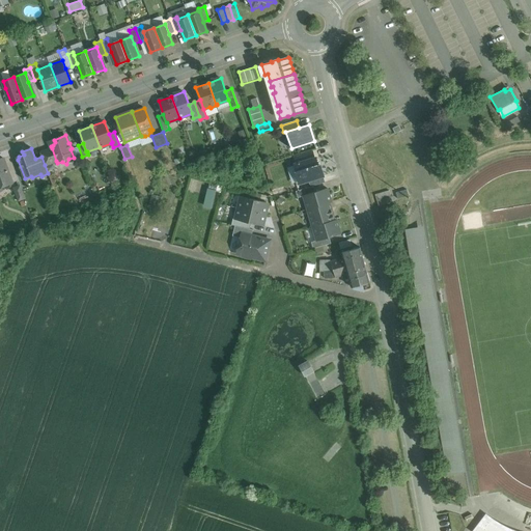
[(52,148),(40,152),(42,157),(45,165),(56,161),(52,148)]
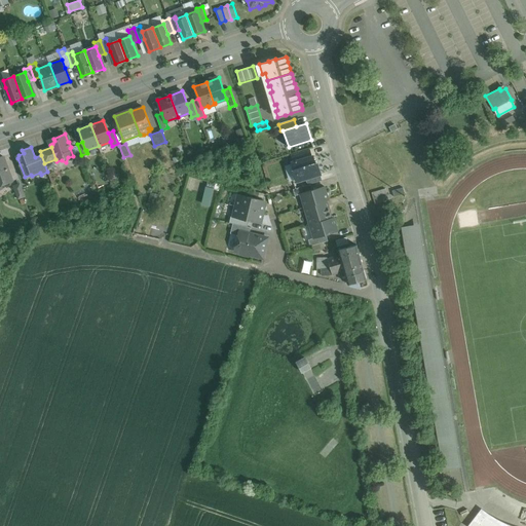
[(309,150),(292,155),(294,162),(311,157),(309,150)]
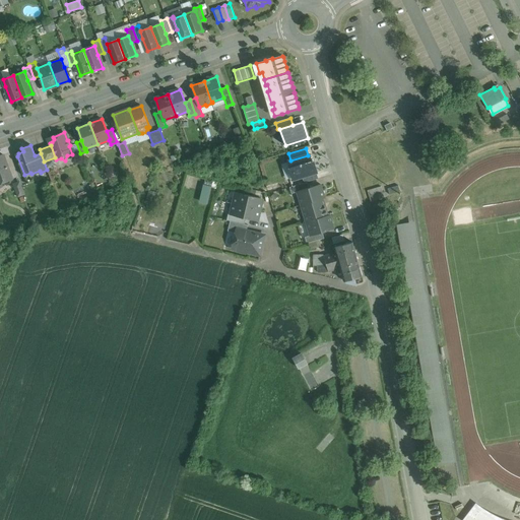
[(290,160),(288,160),(291,169),(290,169),(294,180),(303,177),(316,173),(317,173),(315,166),(313,166),(309,154),(308,155),(290,160)]
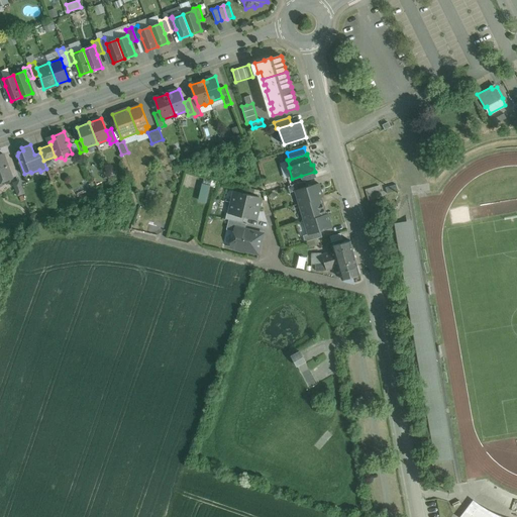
[(3,154),(0,154),(0,181),(0,182),(2,182),(5,183),(9,182),(11,179),(12,178),(3,154)]
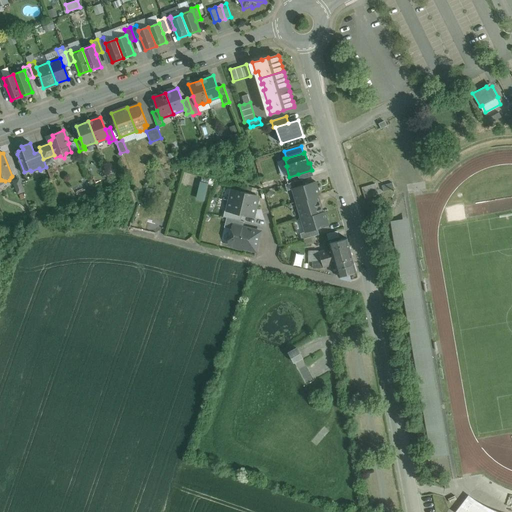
[(311,170),(298,174),(300,180),(302,179),(312,176),(311,170)]
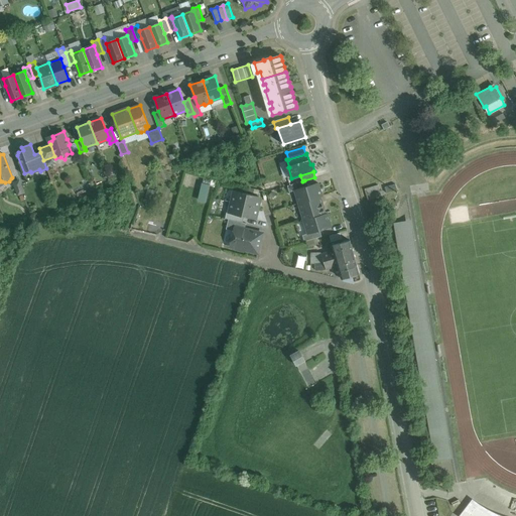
[(302,181),(287,185),(289,191),(295,190),(295,189),(306,186),(304,180),(302,181)]
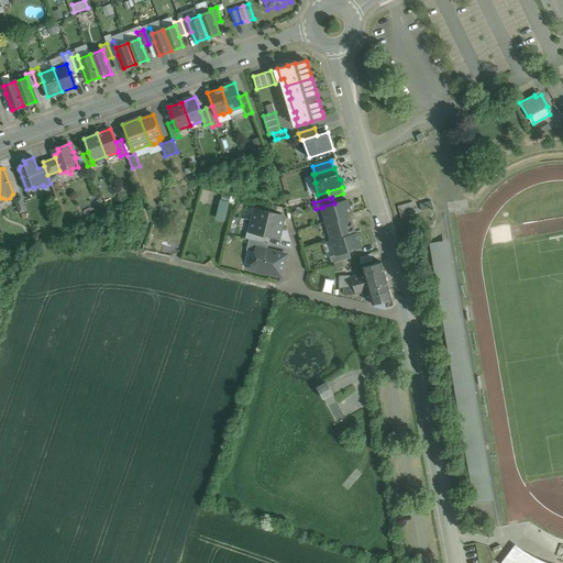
[(21,198),(15,200),(20,212),(25,210),(21,198)]
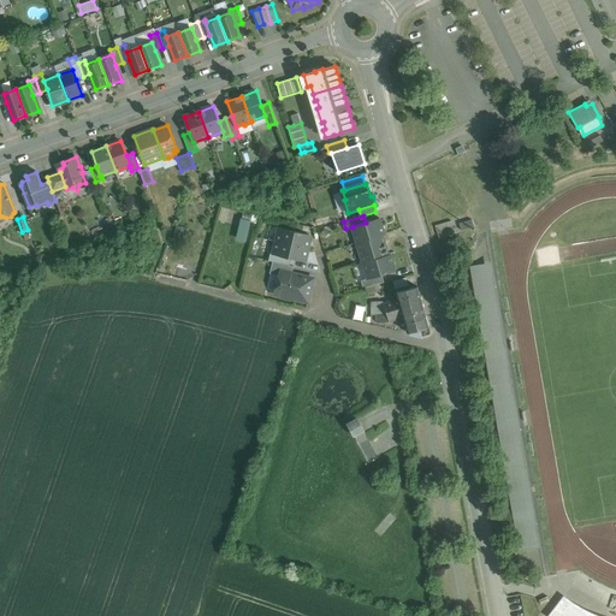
[(240,218),(238,240),(249,240),(250,219),(240,218)]
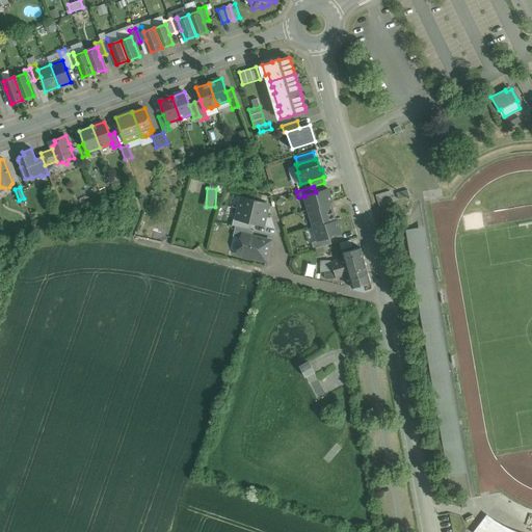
[(316,192),(304,195),(304,196),(308,209),(330,203),(333,203),(327,188),(316,192)]
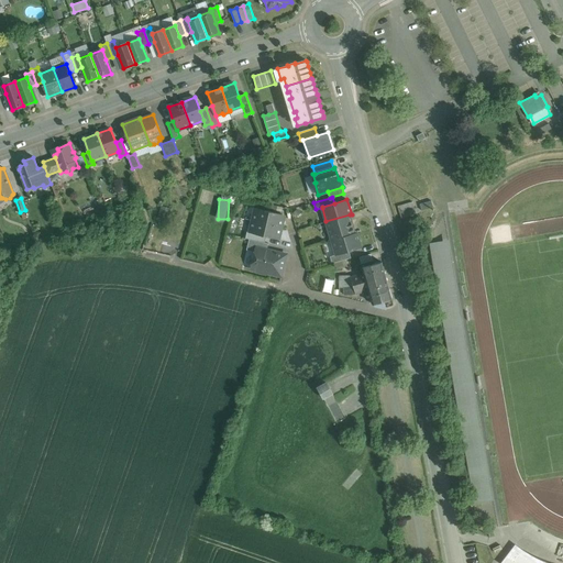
[(412,201),(398,206),(399,212),(415,208),(412,201)]
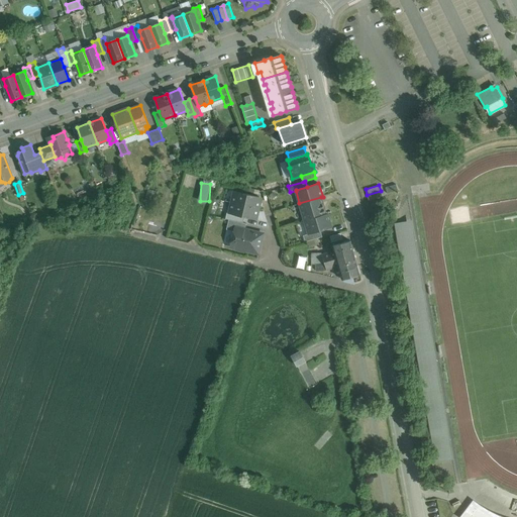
[(262,198),(234,191),(231,203),(259,209),(262,198)]
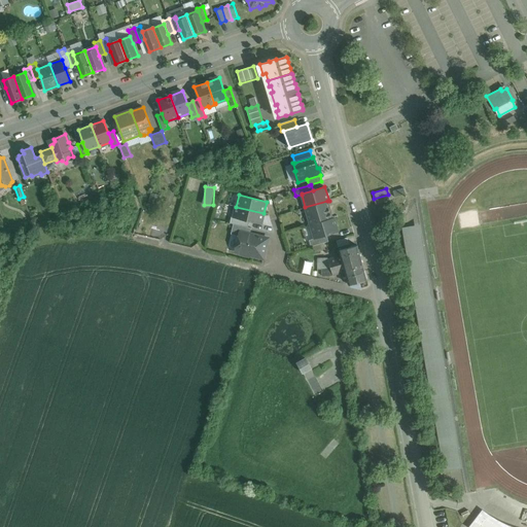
[(388,195),(374,199),(376,205),(389,201),(388,195)]
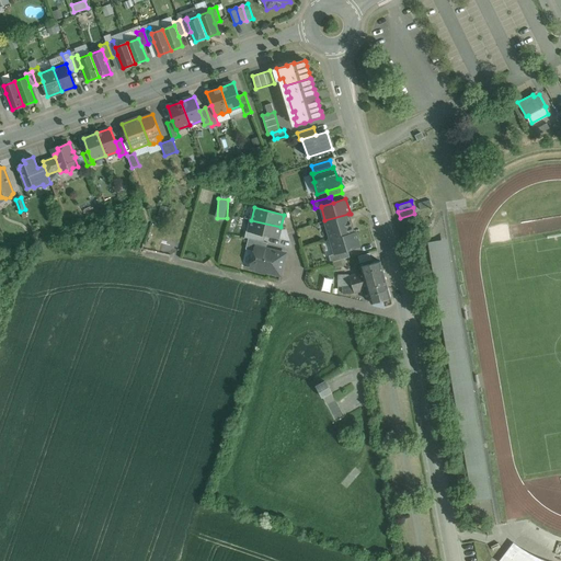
[(348,214),(324,220),(331,240),(354,233),(354,232),(348,214)]
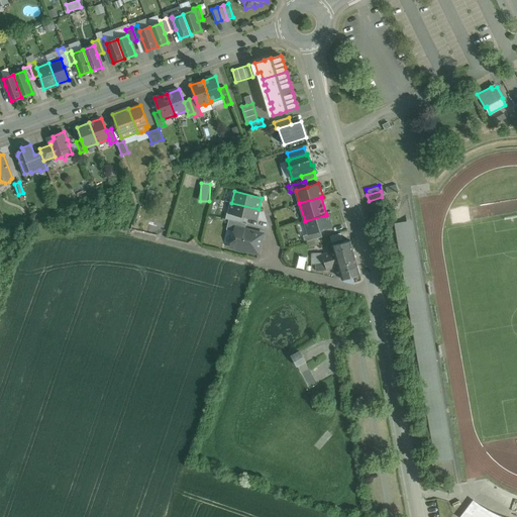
[(259,209),(231,203),(229,213),(244,217),(256,220),(259,209)]
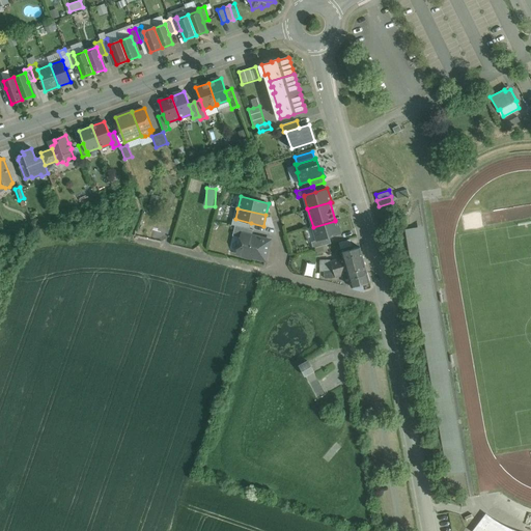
[(251,223),(235,219),(233,218),(231,225),(235,225),(250,229),(251,223)]
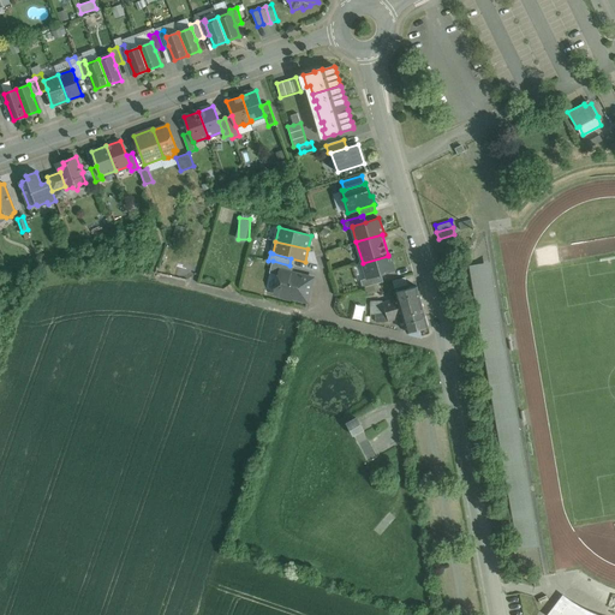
[(388,256),(363,263),(368,279),(381,275),(395,270),(390,255),(388,255),(388,256)]
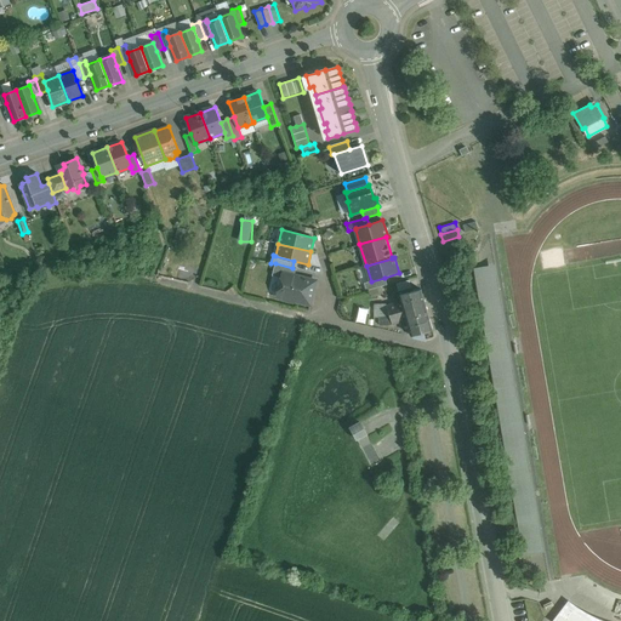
[(292,268),(275,263),(272,275),(281,278),(283,273),(295,275),(296,268),(292,268)]
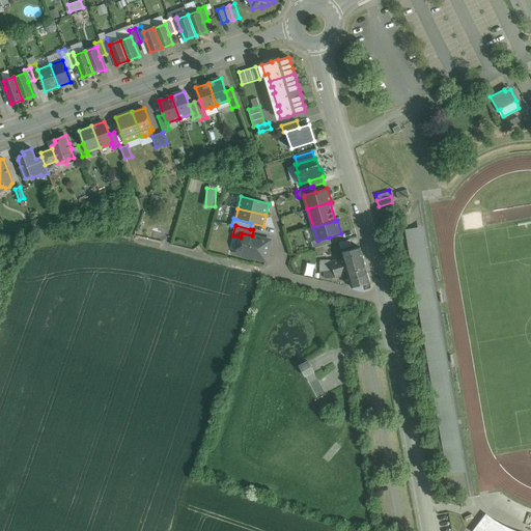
[(252,235),(242,233),(241,238),(236,254),(242,255),(244,257),(250,258),(252,257),(266,260),(270,241),(252,235)]
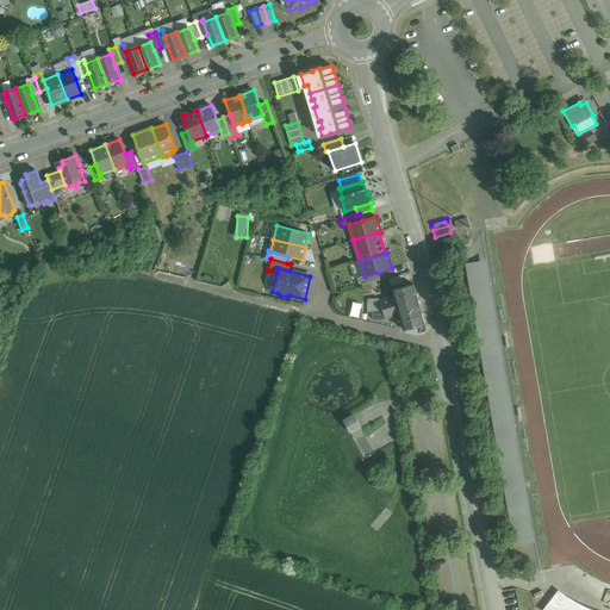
[(378,273),(365,277),(358,278),(360,286),(380,279),(378,273)]
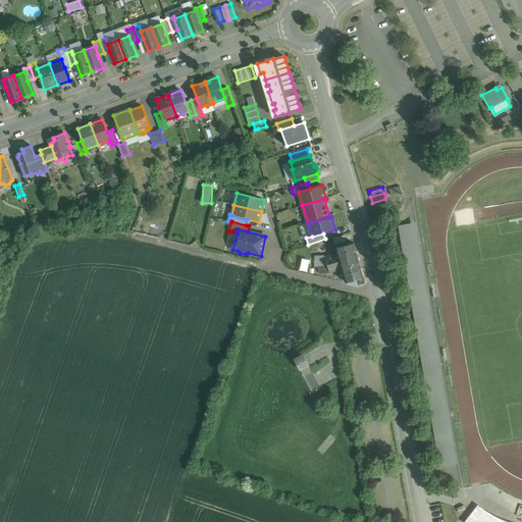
[(345,235),(333,238),(335,244),(347,241),(345,235)]
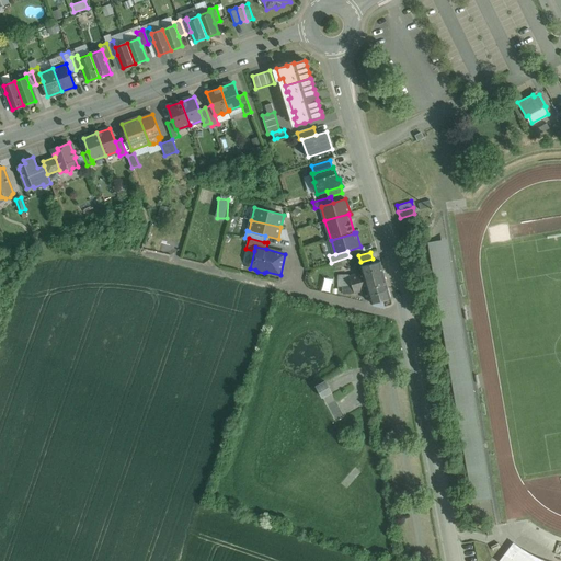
[(380,262),(362,266),(364,275),(359,276),(358,273),(350,276),(352,283),(352,285),(365,281),(385,275),(380,262)]
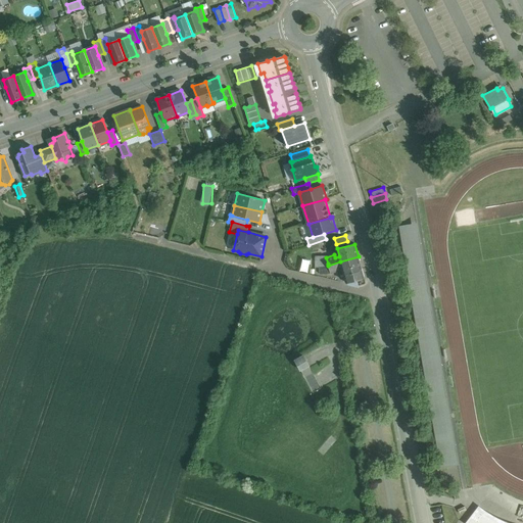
[(359,256),(340,262),(328,266),(330,274),(339,271),(343,270),(344,274),(362,269),(359,256)]
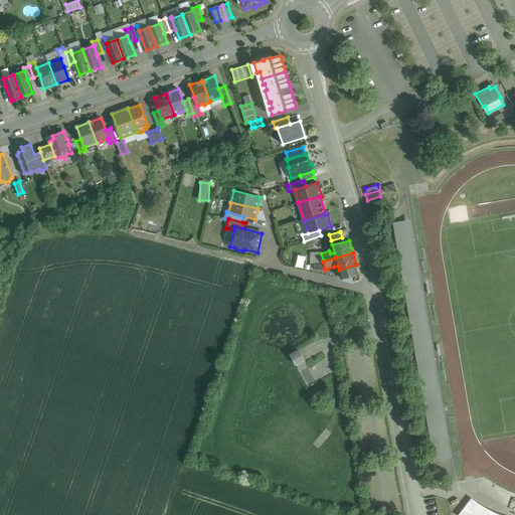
[(323,260),(315,262),(315,270),(325,270),(323,262),(323,260)]
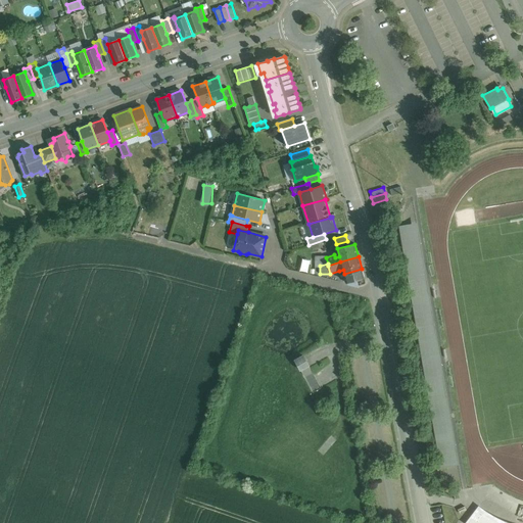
[(362,269),(344,274),(346,282),(350,281),(351,284),(358,283),(357,280),(364,277),(362,269)]
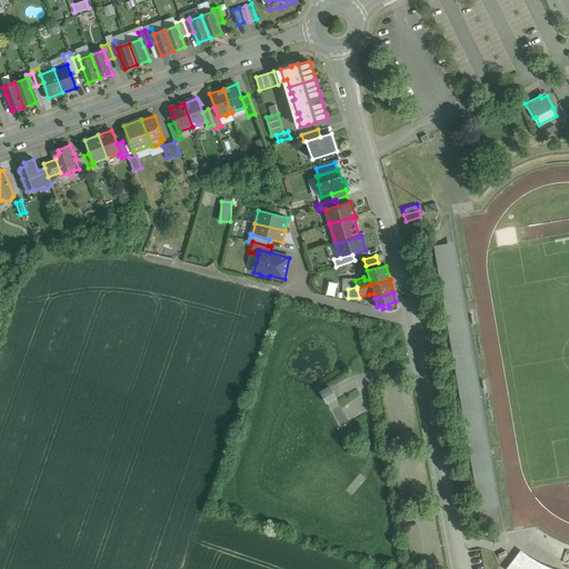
[(349,422),(330,387),(321,391),(340,427),(349,422)]
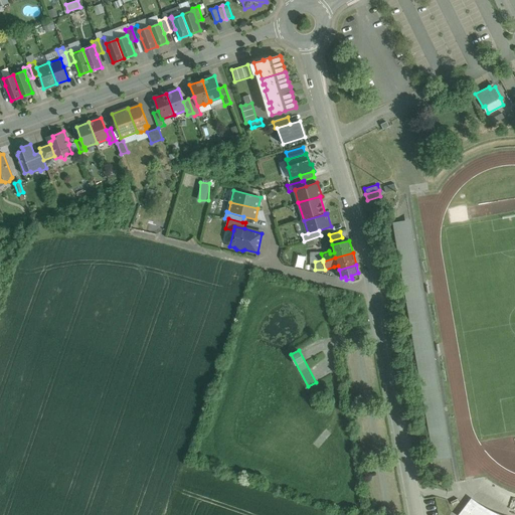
[(455,455),(454,444),(444,444),(445,455),(455,455)]
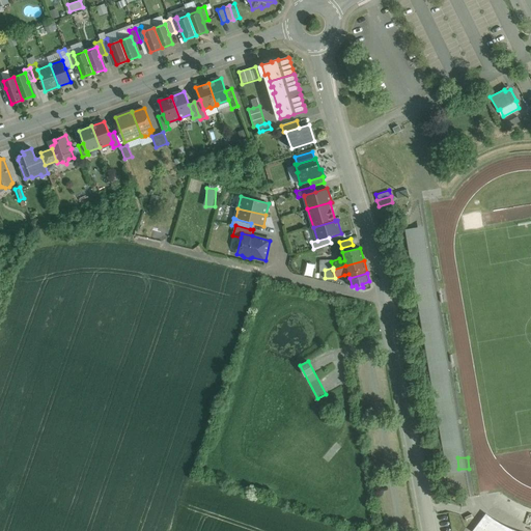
[(508,530),(506,530),(498,525),(490,520),(484,516),(472,530),(508,530)]
